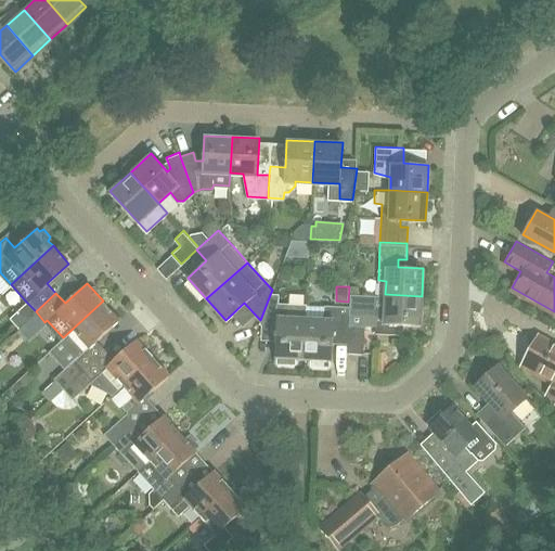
[(304,358),(306,317),(306,303),(278,302),(279,293),(271,292),(260,320),(259,322),(276,323),(275,356),(278,356),(278,361),(295,362),(295,357),(304,358)]
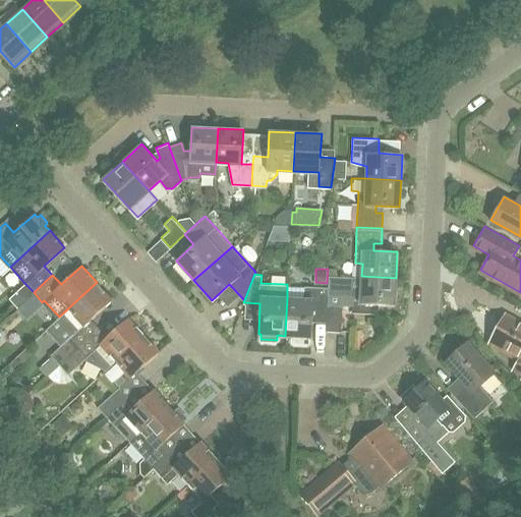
[(371,302),(395,303),(396,278),(361,276),(329,275),(328,286),(328,292),(353,293),(352,311),(370,311),(371,302)]
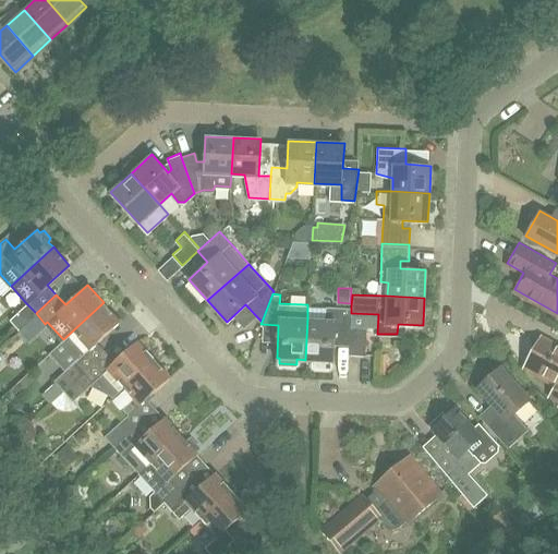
[(79,357),(89,348),(120,321),(104,302),(63,339),(79,357)]
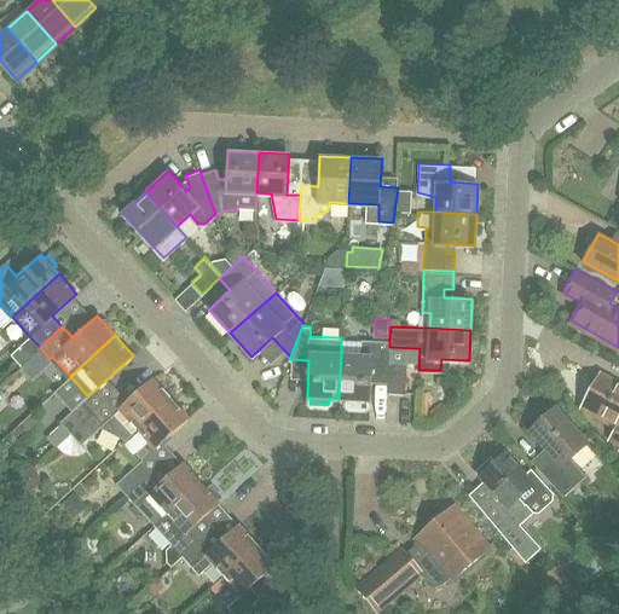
[(388,361),(389,347),(389,340),(362,339),(360,354),(341,353),(339,399),(347,399),(346,405),(365,406),(366,400),(370,400),(371,372),(388,372),(388,361)]
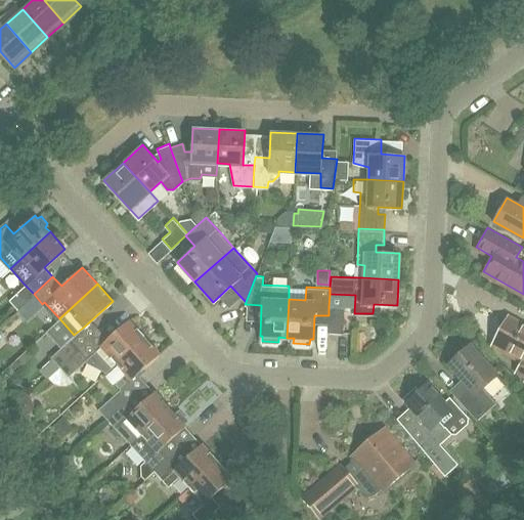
[(329,306),(329,315),(328,332),(343,332),(344,307),(329,306)]
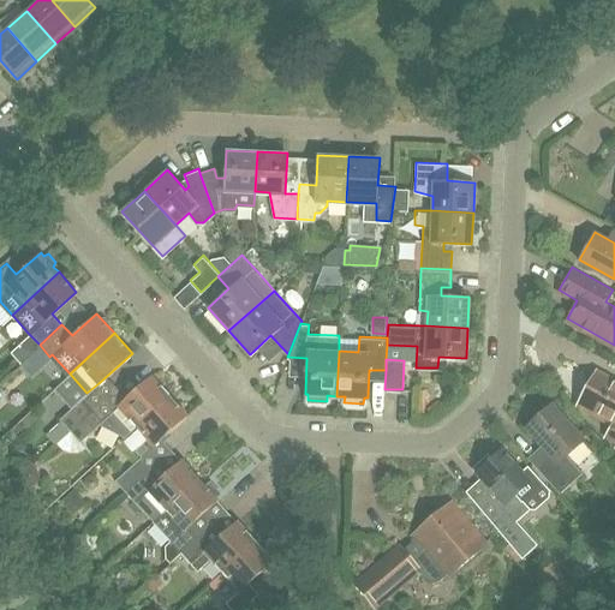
[(614,380),(596,369),(577,402),(613,422),(605,435),(614,440),(614,380)]
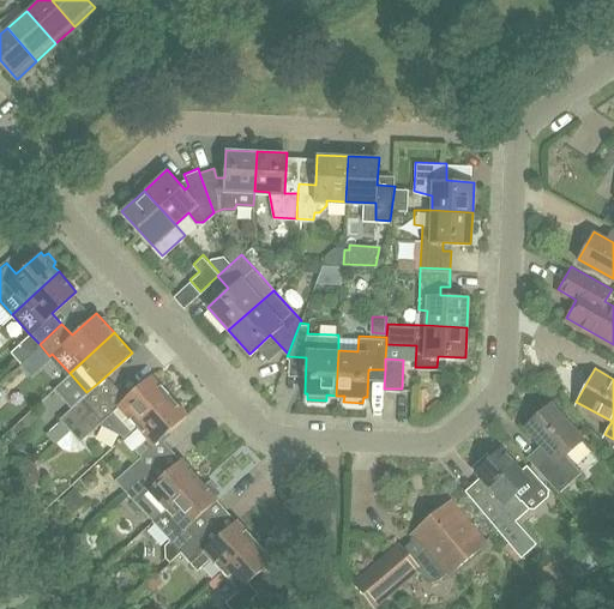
[(125,434),(136,424),(169,393),(151,374),(102,418),(92,408),(70,428),(80,440),(98,422),(125,434)]
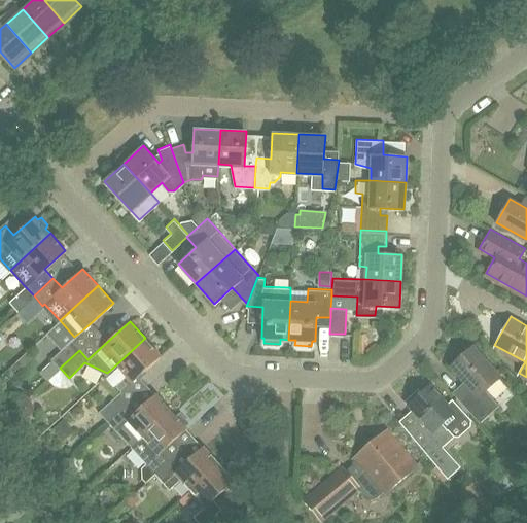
[(145,338),(116,364),(126,375),(115,384),(121,390),(161,355),(145,338)]
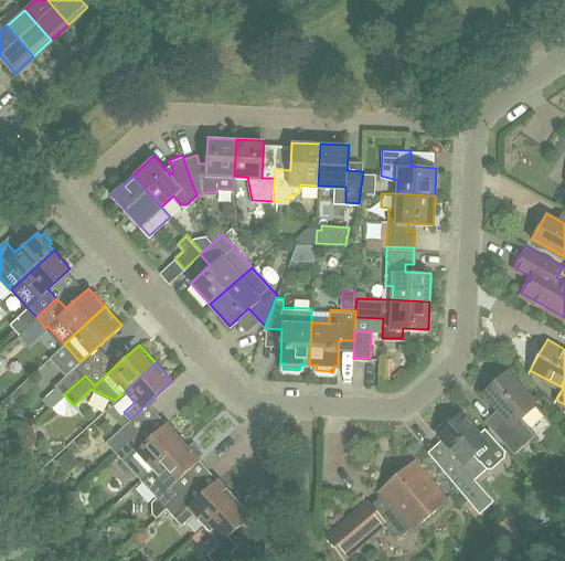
[(64,394),(85,376),(75,366),(55,384),(64,394)]
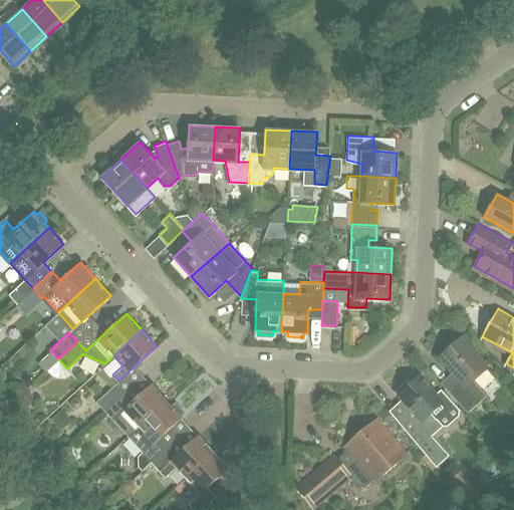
[(461,336),(440,355),(457,374),(445,386),(468,411),(487,394),(474,379),(488,366),(461,336)]
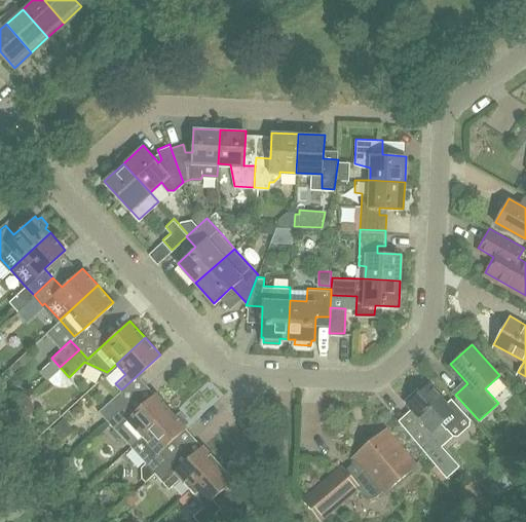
[(428,383),(420,390),(417,387),(405,399),(408,402),(407,403),(419,416),(406,429),(446,476),(458,467),(441,445),(453,434),(447,427),(464,411),(452,398),(446,403),(428,383)]
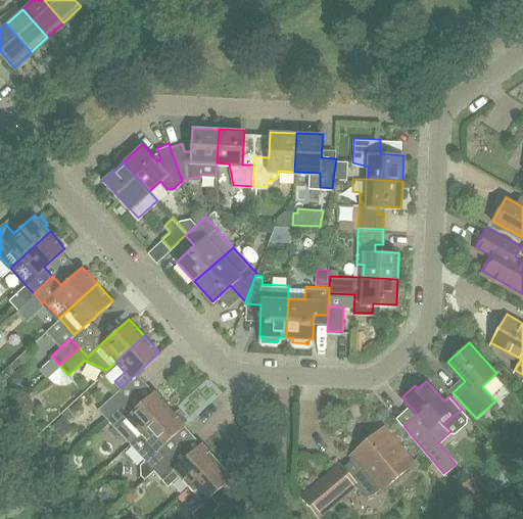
[(17,403),(28,393),(24,389),(15,388),(9,393),(17,403)]
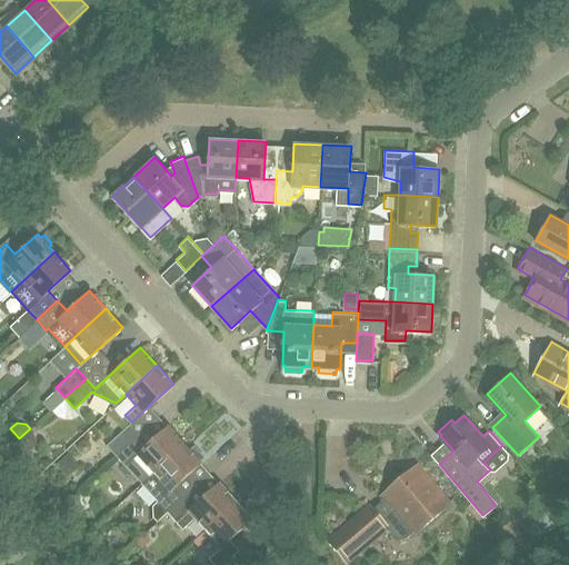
[(116,454),(137,435),(127,425),(107,444),(116,454)]
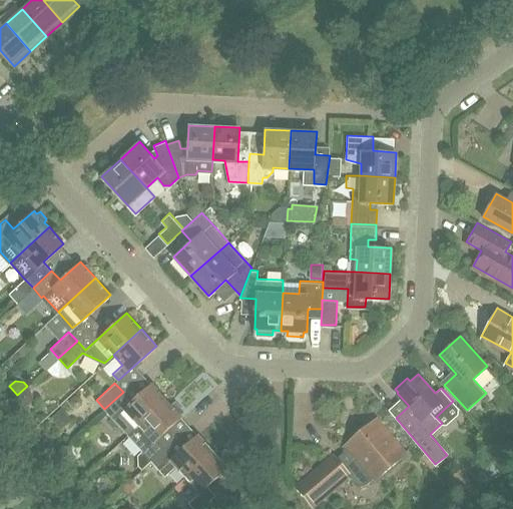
[(118,424),(127,434),(138,424),(138,425),(166,399),(151,383),(131,401),(123,392),(104,409),(118,424)]
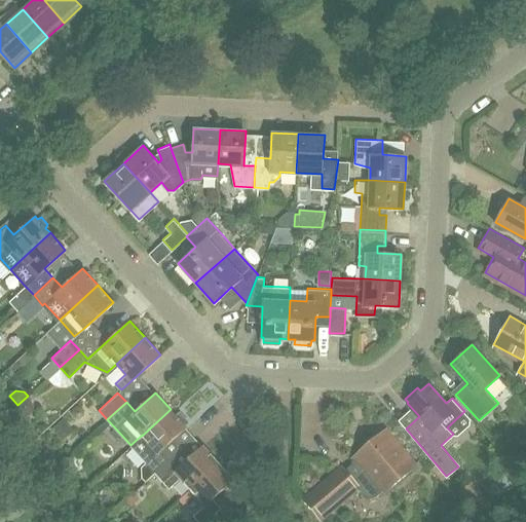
[(28,396),(17,405),(27,416),(33,411),(34,403),(28,396)]
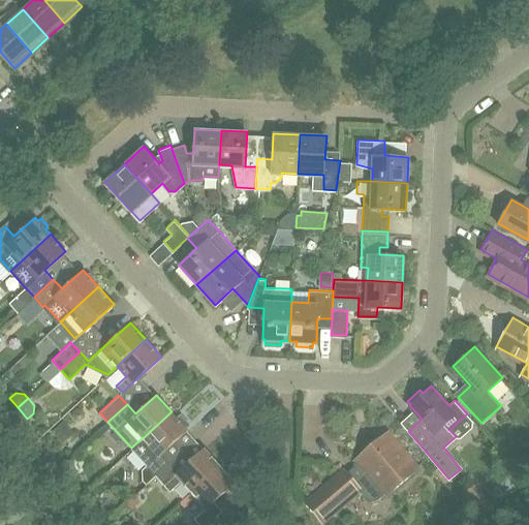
[(82,408),(76,407),(72,411),(72,417),(75,420),(81,421),(85,418),(85,412),(82,408)]
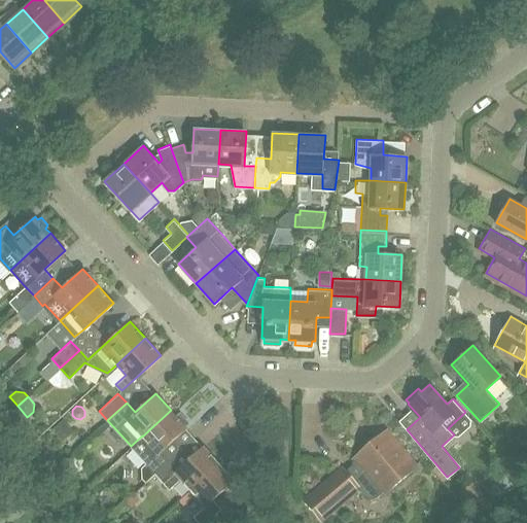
[(180,411),(176,415),(171,410),(142,437),(142,436),(131,446),(146,463),(141,468),(141,476),(146,481),(154,473),(174,455),(166,446),(186,427),(185,425),(189,421),(180,411)]
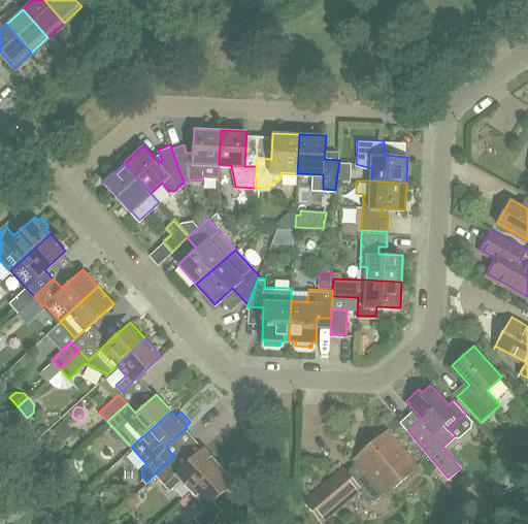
[(304,499),(321,519),(358,488),(364,494),(370,498),(377,496),(383,492),(384,494),(418,465),(387,429),(354,457),(355,458),(353,460),(352,467),(354,469),(349,473),(342,467),(304,499)]
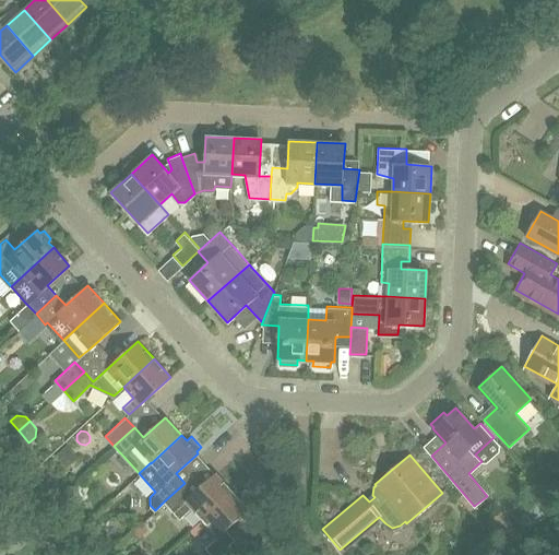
[(202,519),(232,491),(216,473),(193,493),(185,483),(164,502),(179,518),(191,507),(202,519)]
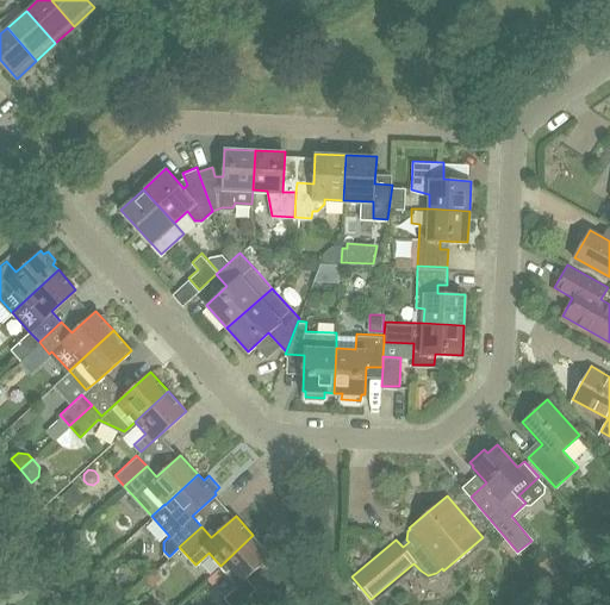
[(253,535),(221,566),(237,585),(224,597),(231,604),(236,604),(256,587),(247,577),(271,555),(253,535)]
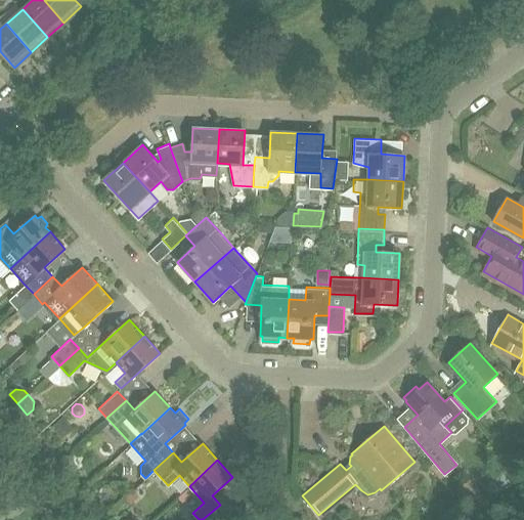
[(472,507),(478,513),(480,510),(491,501),(474,481),(470,477),(467,480),(456,489),(472,507)]
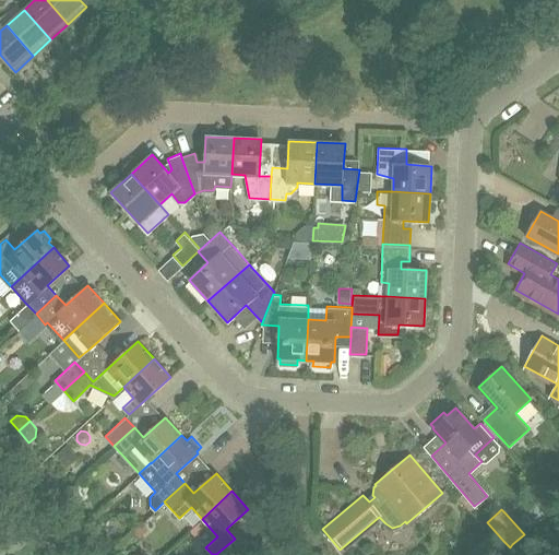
[(149,530),(142,523),(133,531),(139,538),(149,530)]
